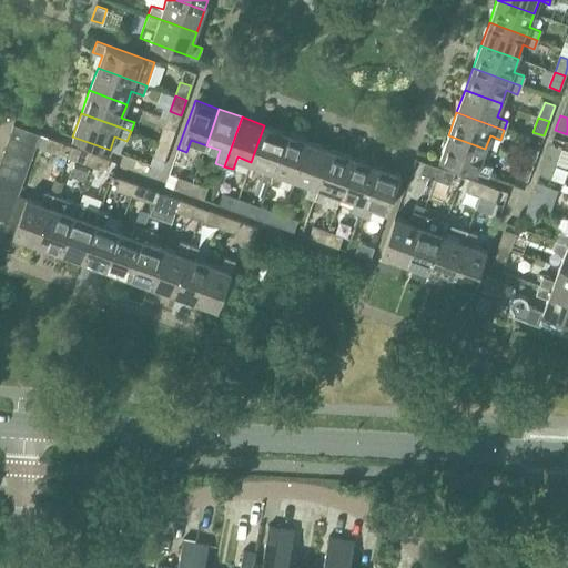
[(14,124),(9,138),(36,146),(37,145),(40,134),(14,124)]
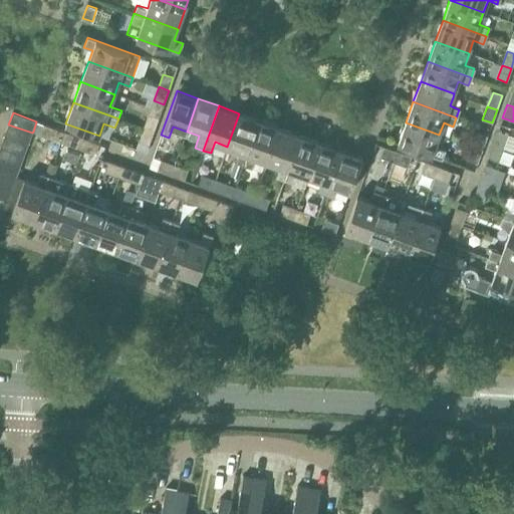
[(244,165),(259,120),(239,113),(227,147),(240,151),(236,163),(244,165)]
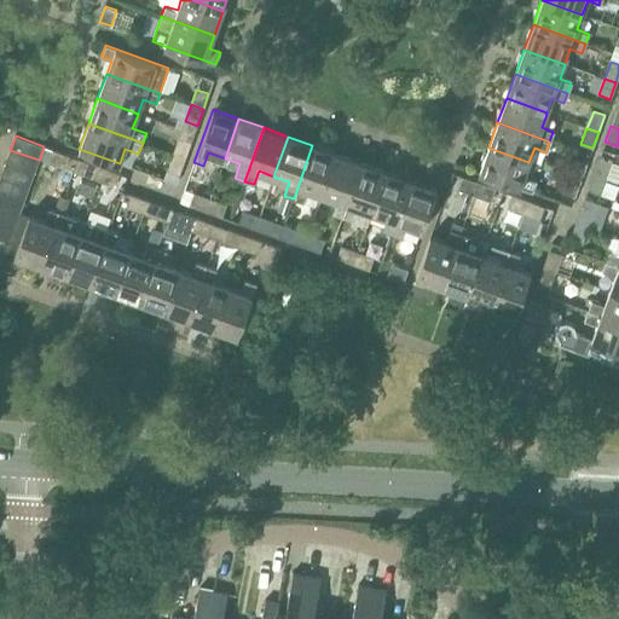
[(191,143),(179,138),(173,154),(185,157),(191,143)]
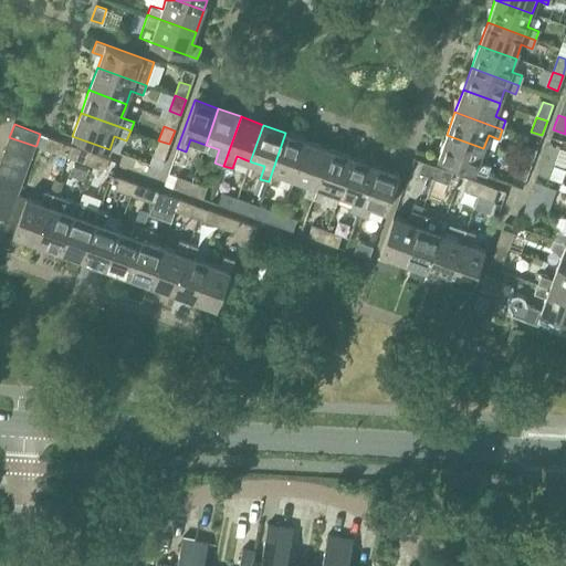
[(285,133),(269,181),(278,185),(282,173),(295,178),(308,142),(285,133)]
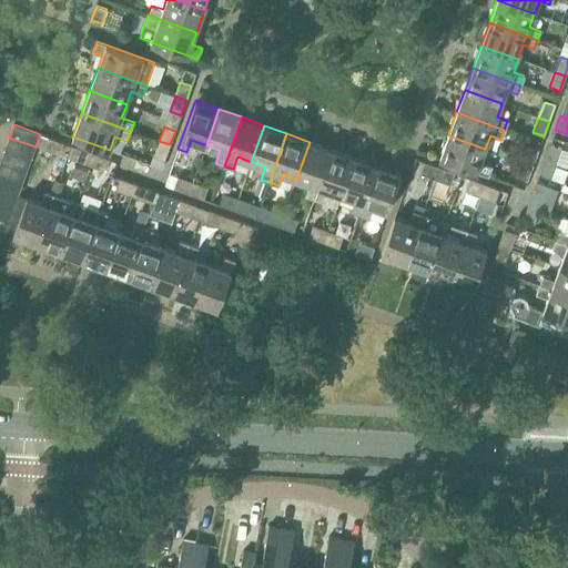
[(40,134),(37,145),(60,153),(64,142),(49,138),(40,134)]
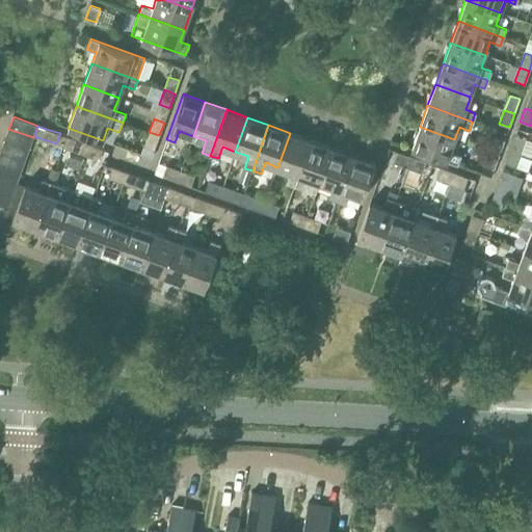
[(456,165),(459,155),(450,152),(454,139),(420,127),(411,149),(456,165)]
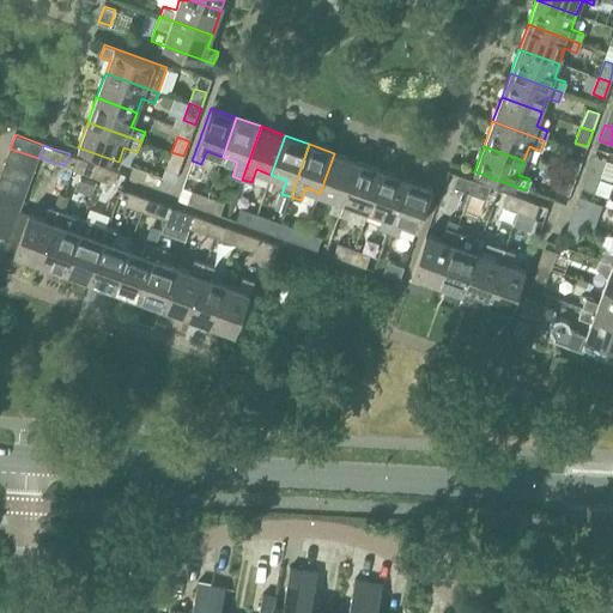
[(38,158),(10,149),(5,162),(34,173),(38,158)]
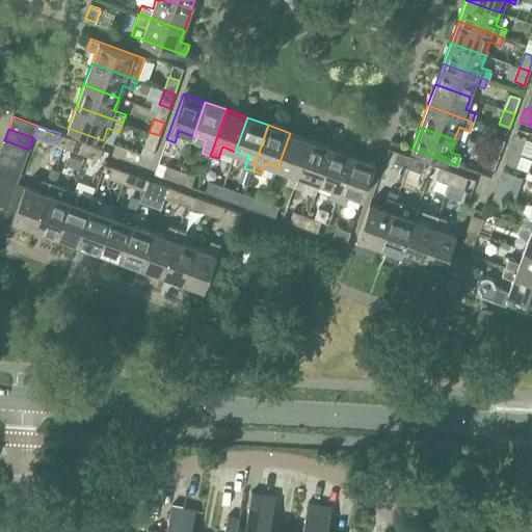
[(143,147),(154,150),(159,135),(149,132),(143,147)]
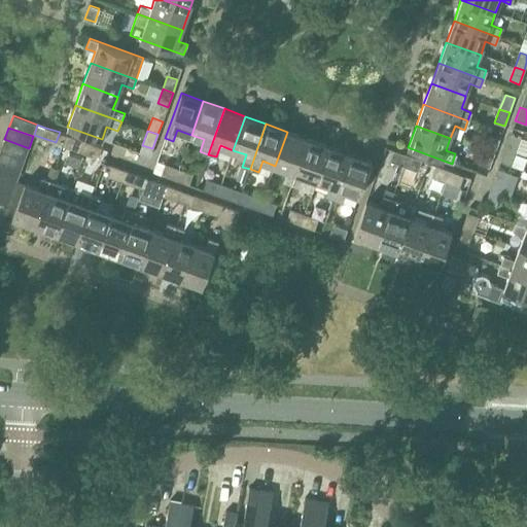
[(287,132),(275,166),(286,170),(282,181),(291,184),(308,139),(287,132)]
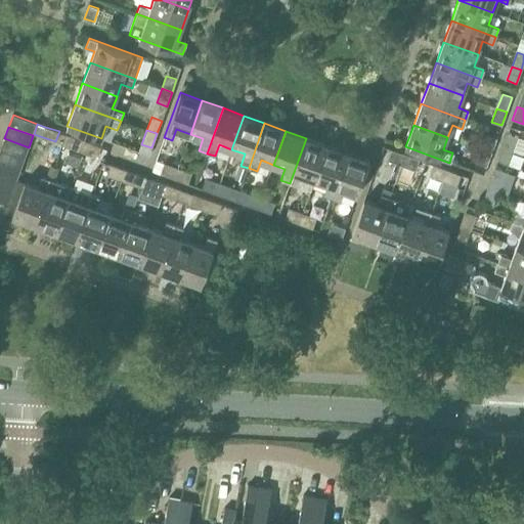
[(518,137),(507,133),(501,147),(513,151),(518,137)]
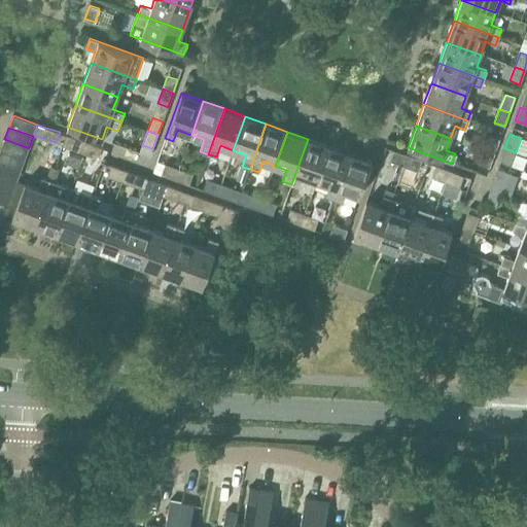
[(499,140),(489,137),(484,150),(494,153),(499,140)]
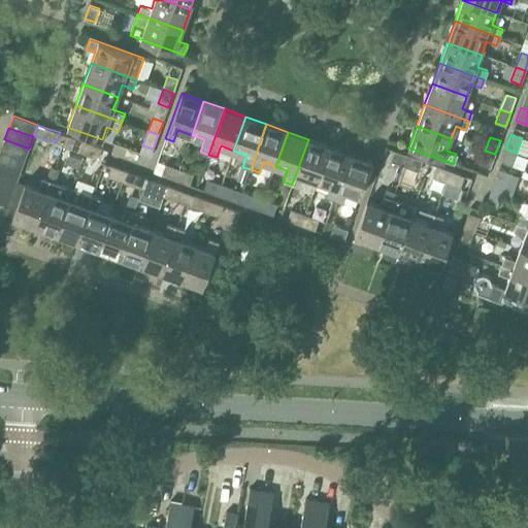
[(85,154),(89,143),(74,138),(70,149),(85,154)]
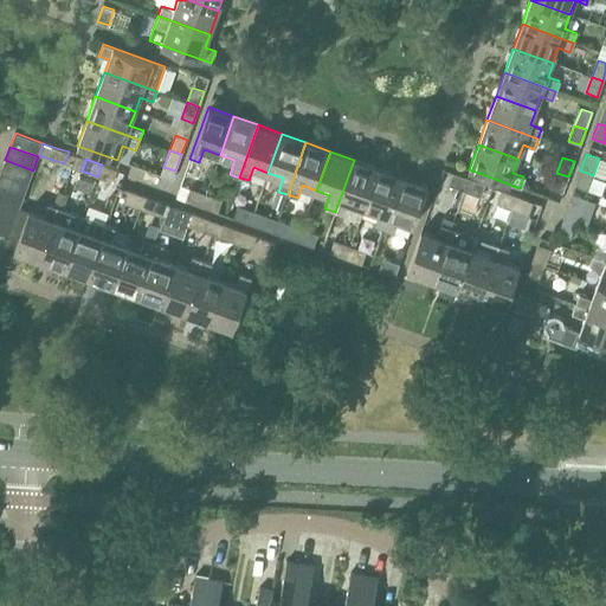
[(33,171),(5,160),(0,173),(28,184),(33,171)]
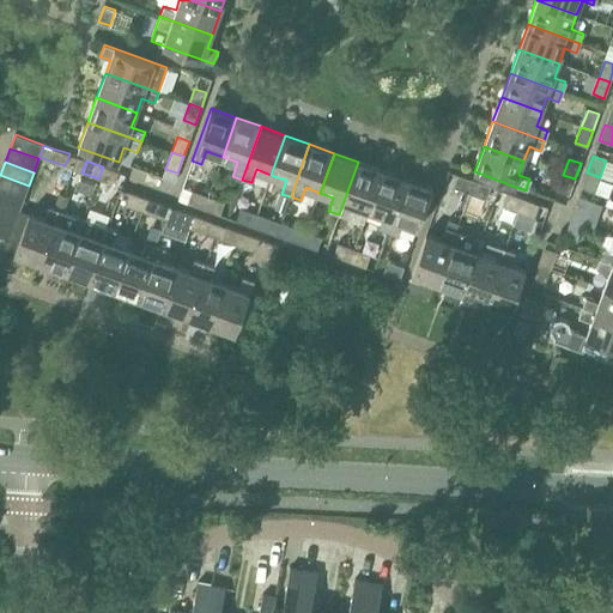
[(358,162),(339,214),(350,218),(354,205),(369,211),(383,170),(358,162)]
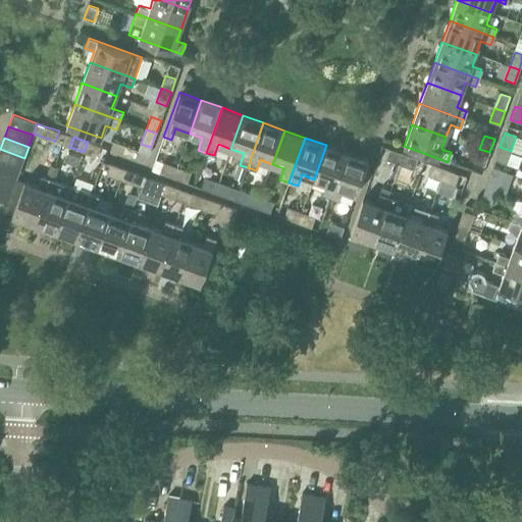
[(97,156),(101,147),(88,142),(84,152),(97,156)]
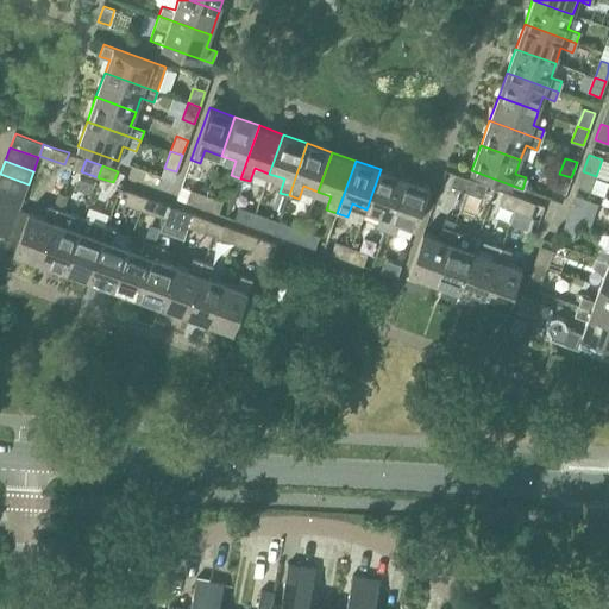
[(384,231),(403,179),(381,169),(366,209),(380,214),(375,227),(384,231)]
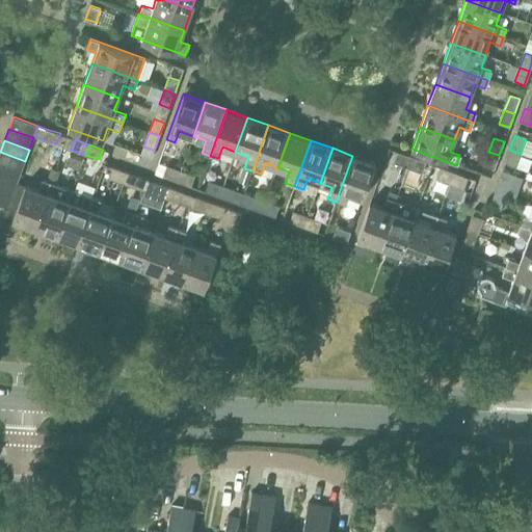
[(505,163),(515,167),(521,154),(509,150),(505,163)]
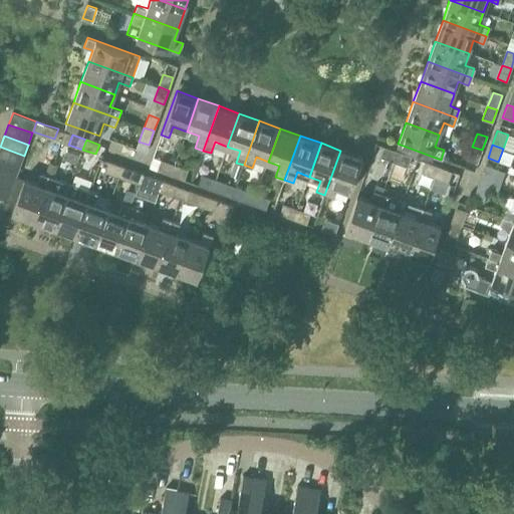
[(0,147),(0,159),(20,167),(24,156),(0,147)]
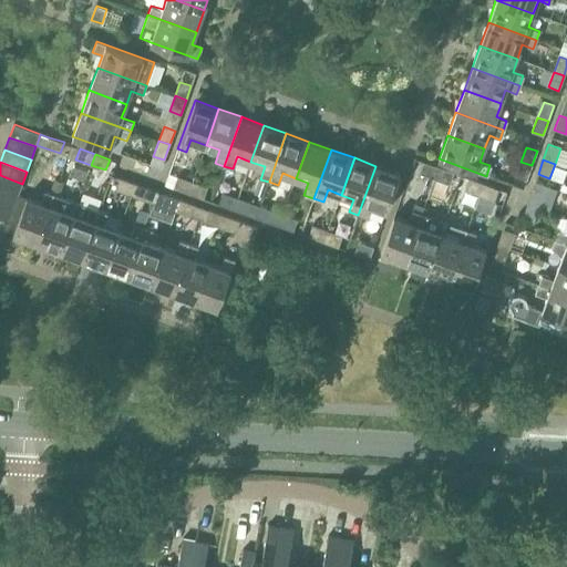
[(424,162),(420,173),(435,178),(439,167),(424,162)]
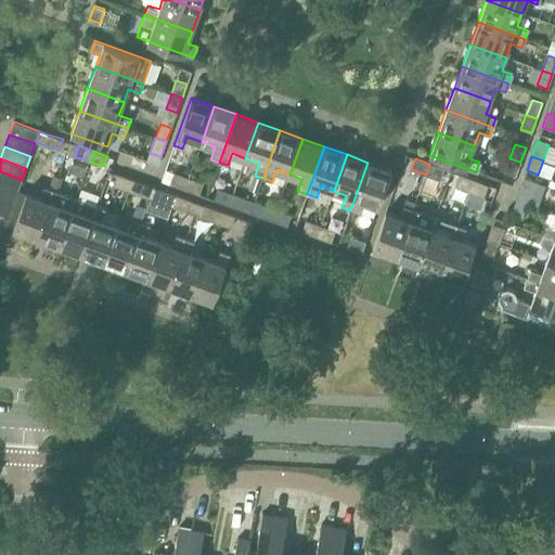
[(504,172),(515,177),(520,162),(510,158),(504,172)]
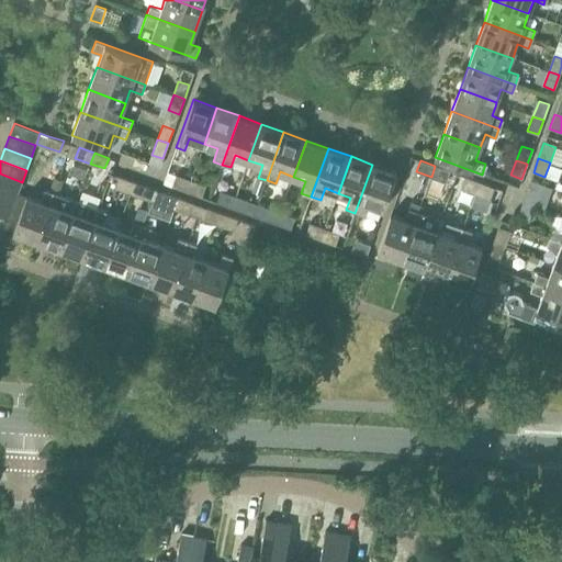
[(382,209),(395,172),(372,165),(355,213),(363,216),(368,204),(382,209)]
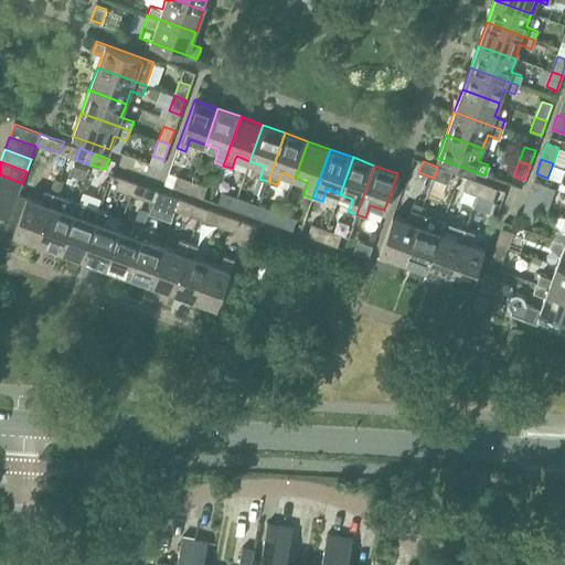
[(448,183),(451,172),(437,167),(434,178),(448,183)]
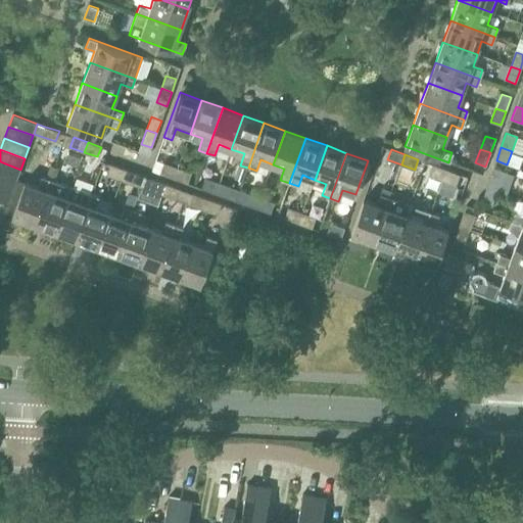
[(20,170),(0,161),(0,175),(16,181),(16,179),(20,170)]
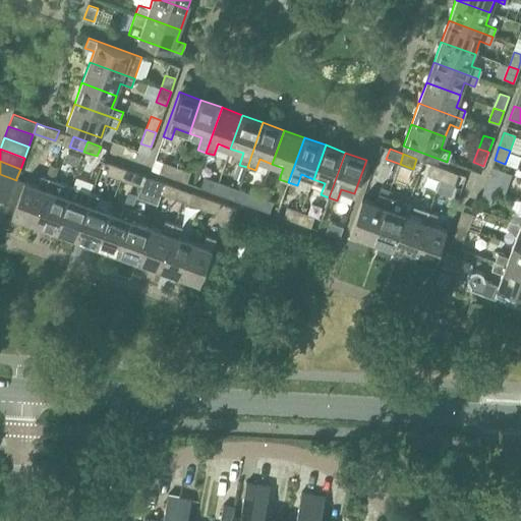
[(110,163),(107,173),(120,178),(124,168),(110,163)]
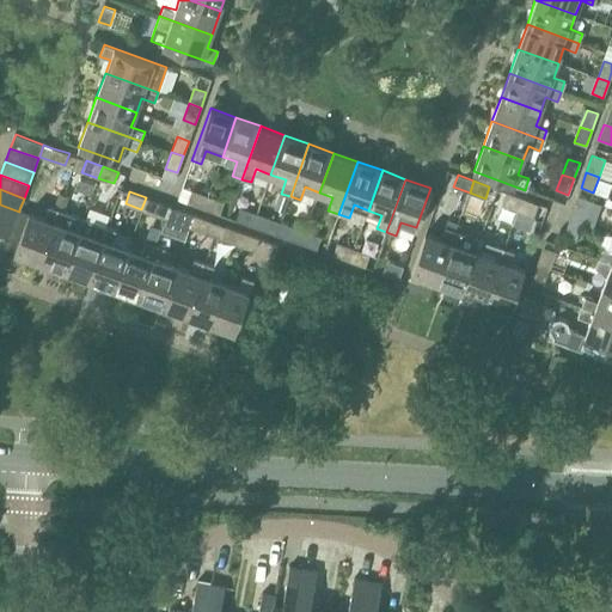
[(193,191),(188,203),(203,208),(208,196),(193,191)]
